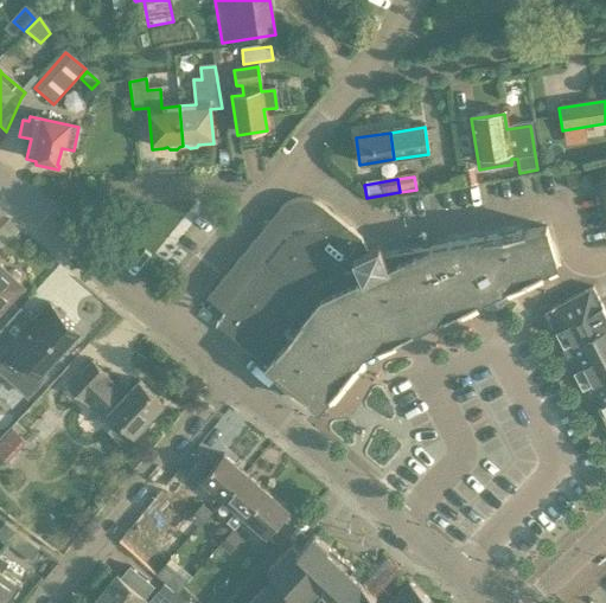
[(506,288),(556,265),(544,230),(410,252),(382,257),(378,248),(376,249),(375,249),(367,254),(361,241),(362,239),(320,206),(317,205),(313,203),(310,201),(306,200),(301,200),(298,200),(293,201),(289,203),(286,205),(282,207),(280,210),(278,211),(205,299),(223,314),(215,324),(217,327),(236,341),(266,366),(265,367),(306,402),(307,402),(317,410),(363,354),(506,288)]
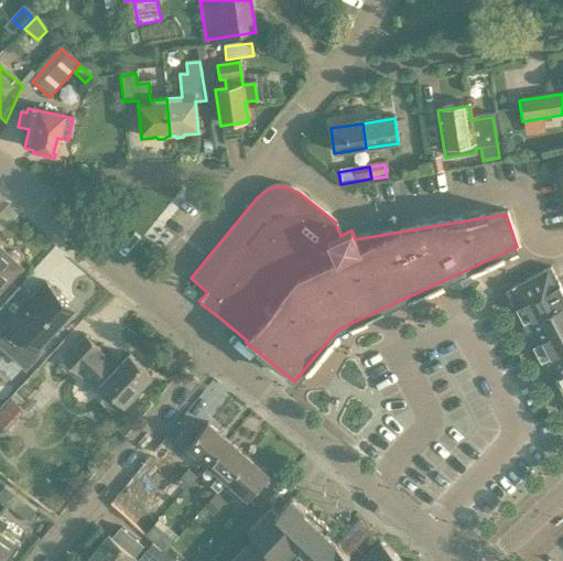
[(0,287),(19,267),(18,265),(17,257),(12,254),(7,255),(0,248),(0,287)]
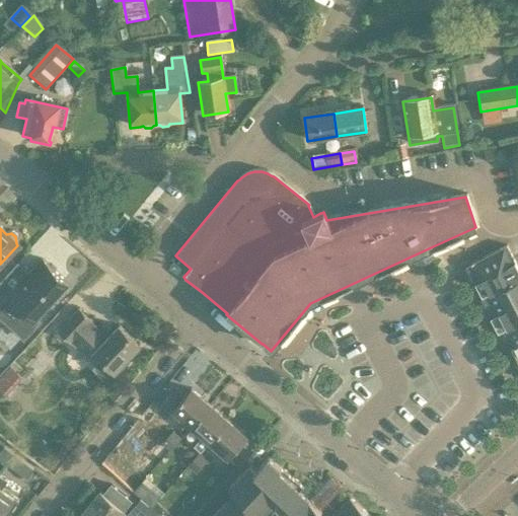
[(517,270),(507,247),(465,269),(482,302),(487,299),(517,360),(517,270)]
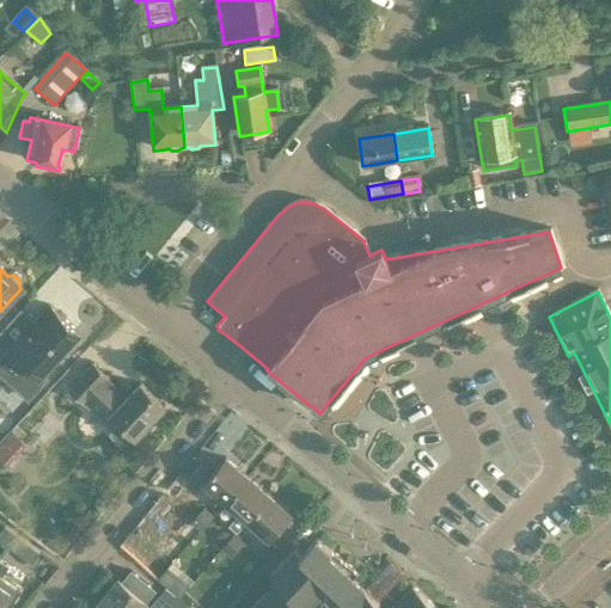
[(1,331),(0,332),(0,362),(13,374),(5,384),(25,401),(43,381),(40,378),(78,336),(48,308),(14,344),(1,331)]
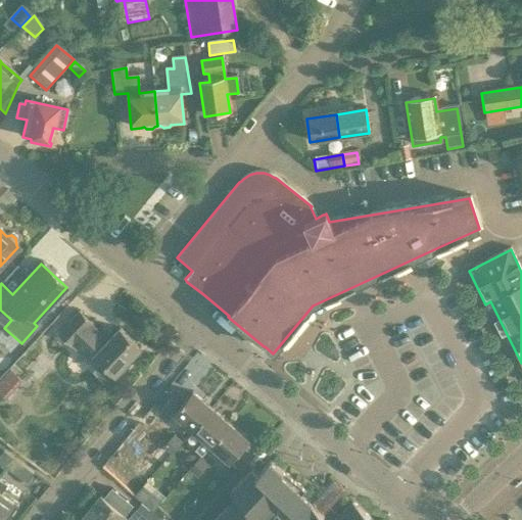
[(78,313),(57,336),(69,347),(72,345),(97,369),(93,374),(105,385),(115,374),(119,377),(129,366),(126,364),(139,349),(119,330),(106,342),(89,327),(91,325),(78,313)]
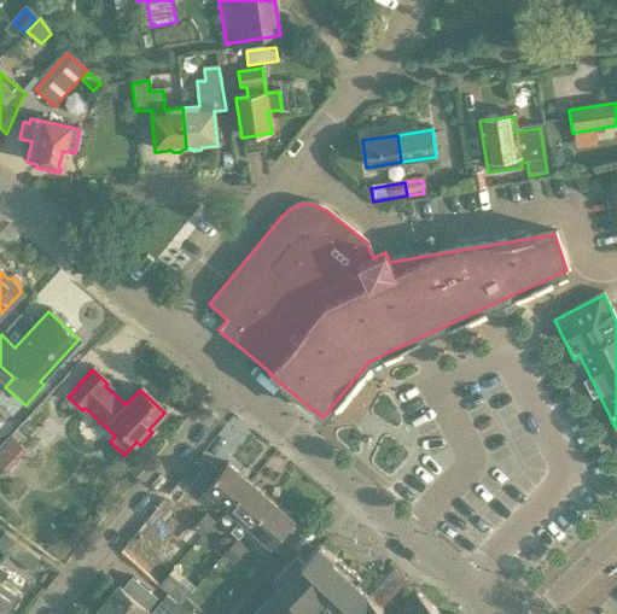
[(11,439),(0,450),(0,467),(3,469),(22,449),(11,439)]
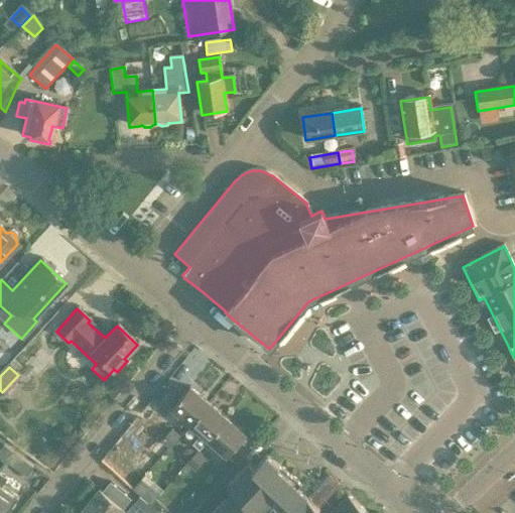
[(189,425),(208,405),(189,388),(183,395),(173,386),(157,404),(167,414),(171,409),(189,425)]
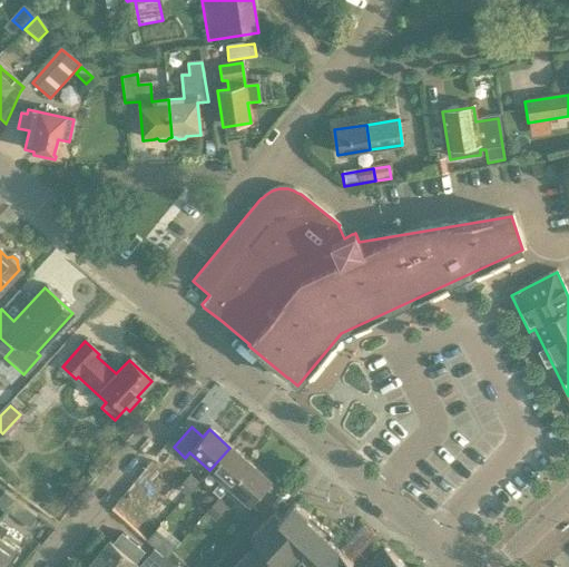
[(229,448),(209,470),(222,481),(212,492),(218,499),(229,488),(249,465),(229,448)]
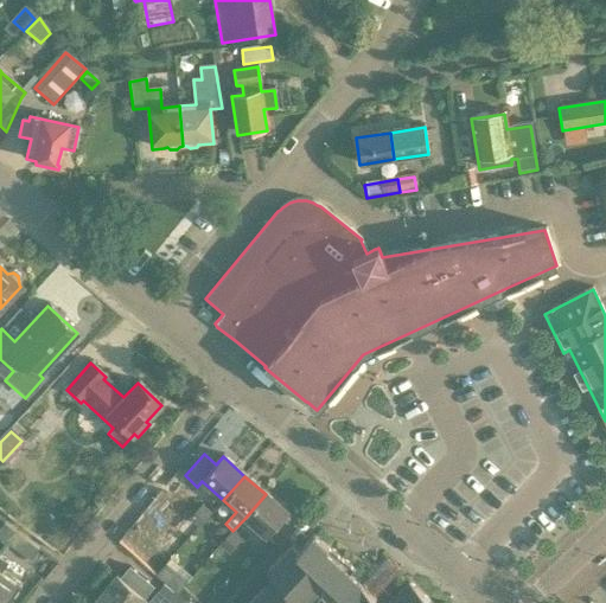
[(266,494),(244,519),(266,538),(287,514),(266,494)]
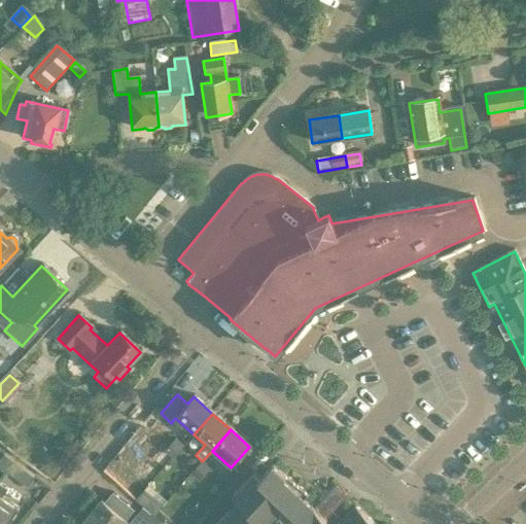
[(175,440),(165,453),(173,460),(183,447),(175,440)]
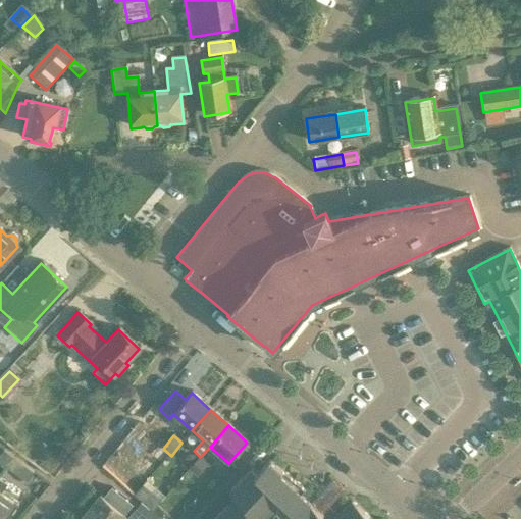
[(0,464),(6,468),(12,459),(3,452),(0,456),(0,464)]
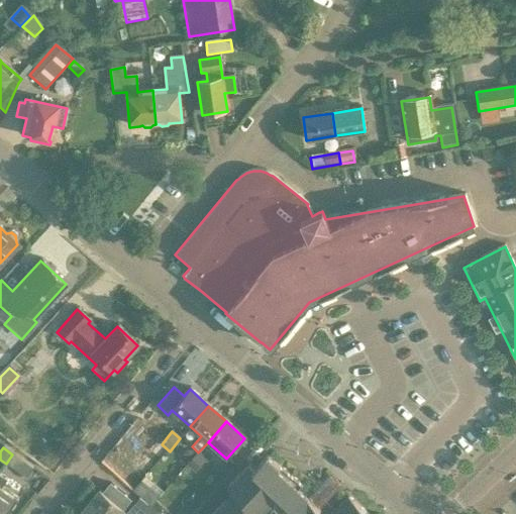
[(206,460),(198,453),(186,467),(194,474),(206,460)]
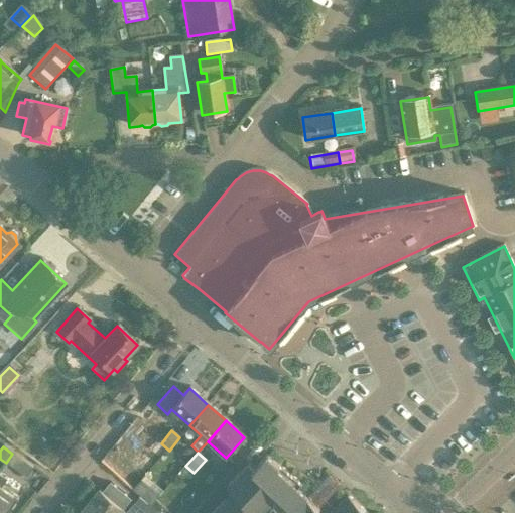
[(24,478),(31,469),(12,454),(6,463),(24,478)]
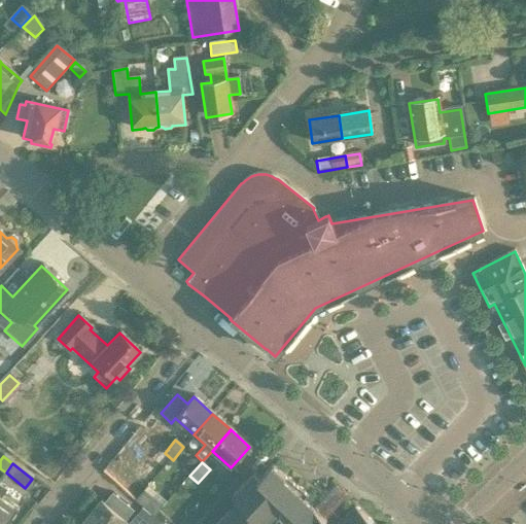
[(371,523),(353,508),(338,523),(322,523),(324,521),(302,500),(307,495),(271,465),(257,479),(252,474),(230,497),(238,505),(230,514),(226,512),(215,523),(371,523)]
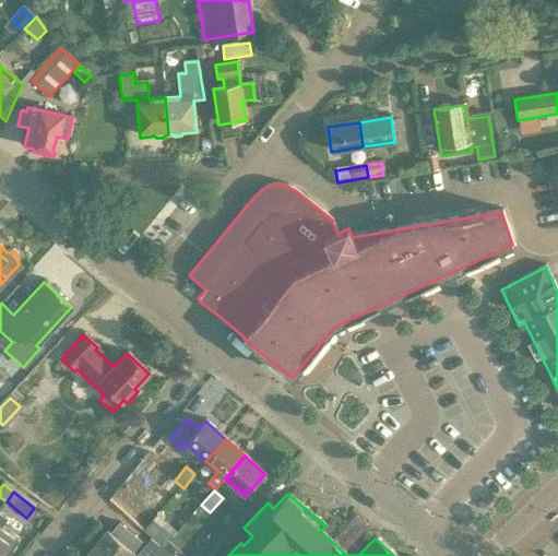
[(1,555),(9,555),(19,541),(1,529),(7,520),(0,516),(0,555),(1,555)]
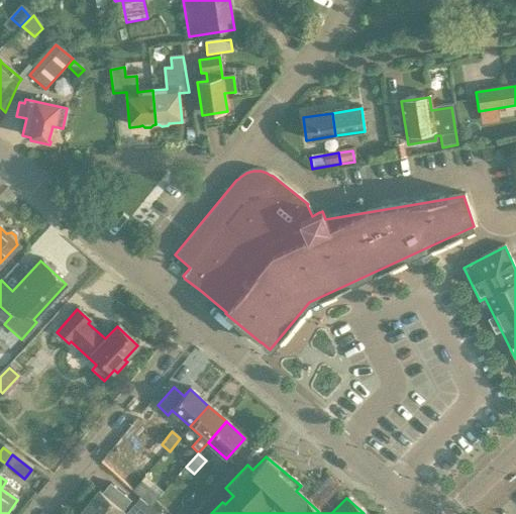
[(132,492),(141,500),(147,493),(146,487),(140,483),(132,492)]
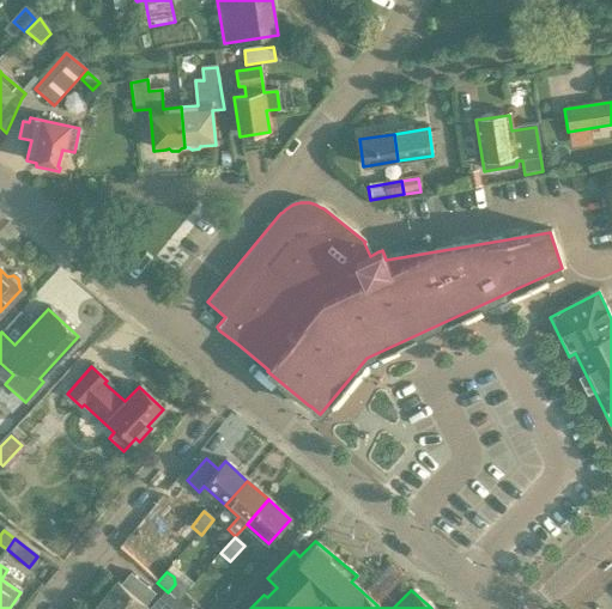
[(131,576),(121,588),(145,608),(155,596),(131,576)]
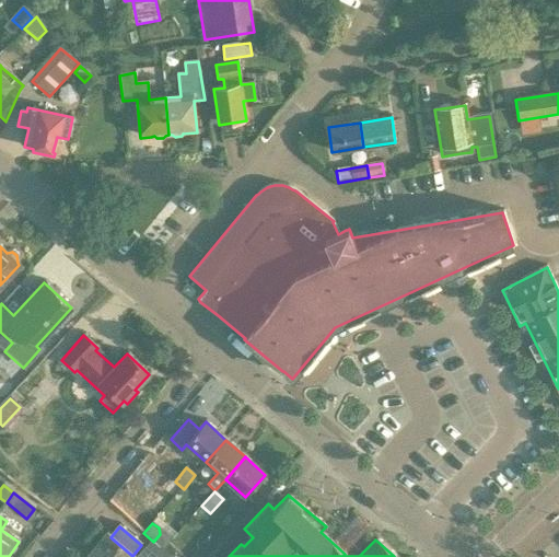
[(132,556),(111,537),(106,534),(88,556),(132,556)]
